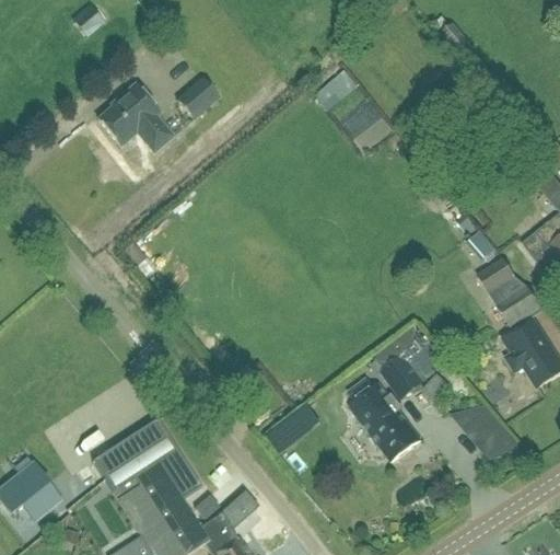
[(218,99),(200,78),(175,99),(193,119),(218,99)]
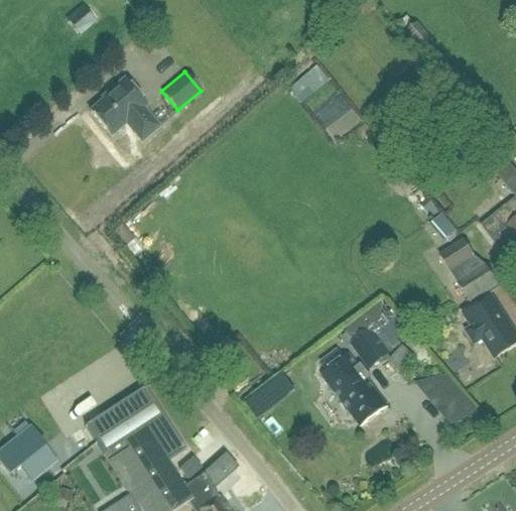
[(142,140),(160,124),(145,106),(148,104),(125,77),(102,96),(104,98),(91,109),(112,133),(126,121),(142,140)]
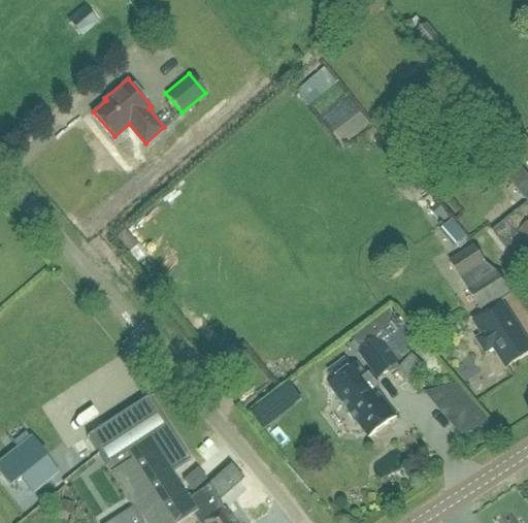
[(525,196),(527,193),(527,174),(516,158),(503,168),(525,196)]
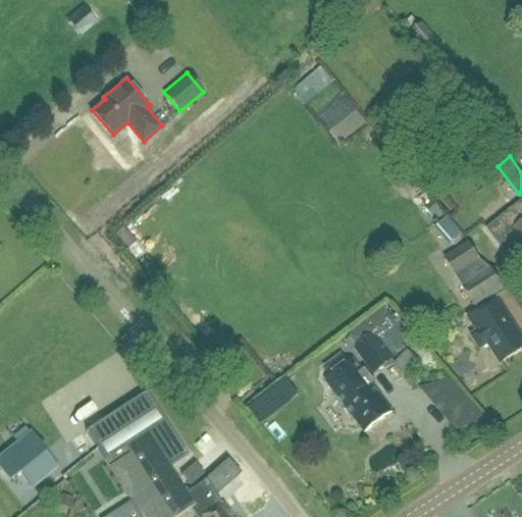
[(521,241),(521,202),(520,200),(487,225),(507,250),(520,240),(521,241)]
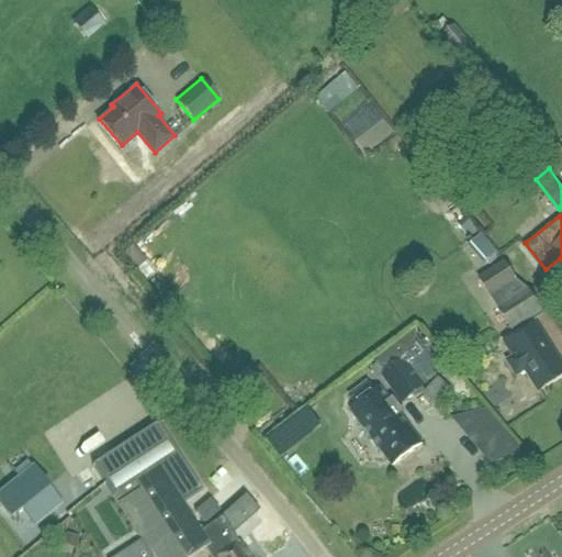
[(543,310),(528,285),(527,285),(516,277),(504,258),(476,276),(495,304),(514,330),(543,310)]
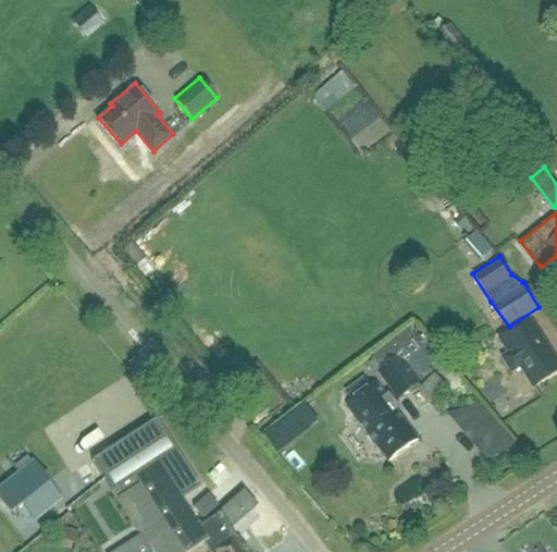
[(517,323),(498,335),(509,352),(503,355),(512,369),(521,364),(534,385),(556,370),(556,359),(537,330),(529,316),(517,323)]
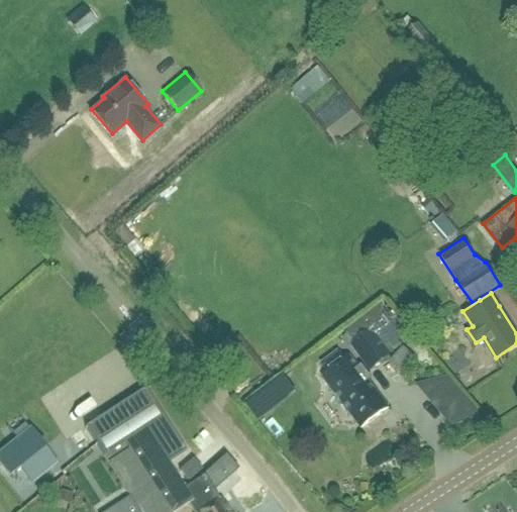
[(434,312),(448,303),(442,294),(429,303),(434,312)]
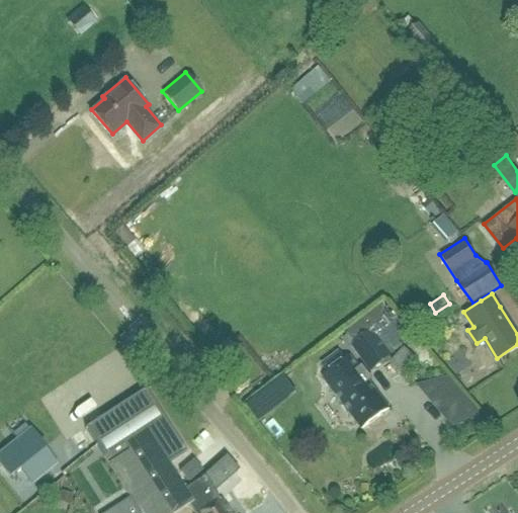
[(393,350),(380,334),(397,322),(392,314),(383,303),(347,330),(354,340),(351,342),(370,367),(393,350)]
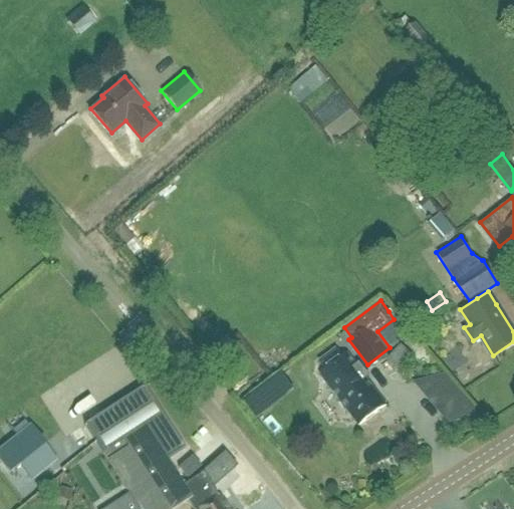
[(358,423),(386,402),(347,350),(319,370),(358,423)]
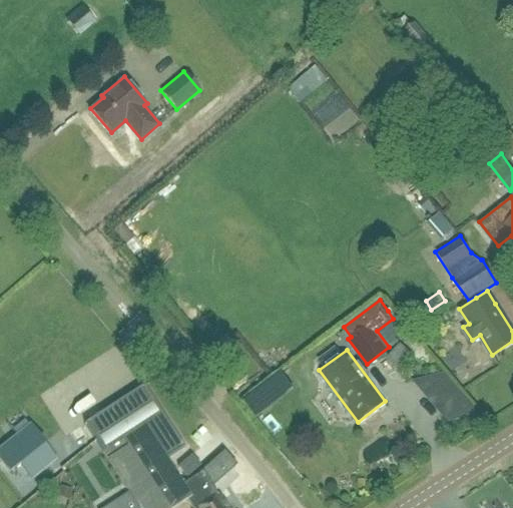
[(286,369),(243,399),(254,415),(297,385),(286,369)]
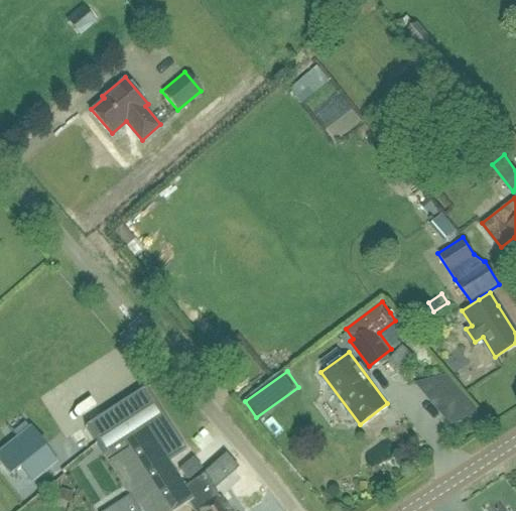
[(219,494),(210,480),(217,476),(211,466),(204,471),(183,484),(167,459),(184,446),(144,384),(85,422),(102,451),(108,459),(125,487),(133,498),(140,510),(169,510),(184,501),(187,500),(194,510),(219,494)]
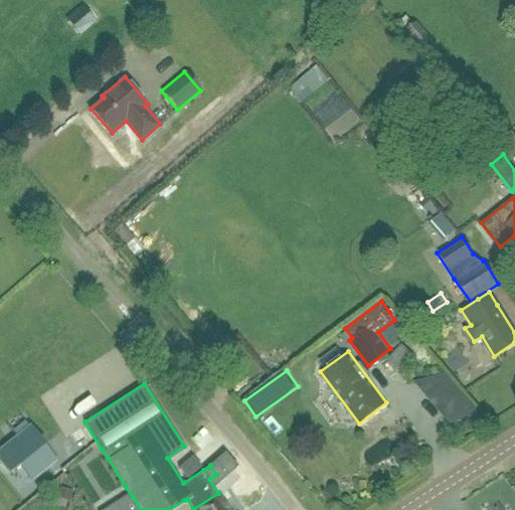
[(0,446),(0,458),(8,469),(19,460),(31,475),(54,458),(41,442),(42,442),(29,423),(0,446)]
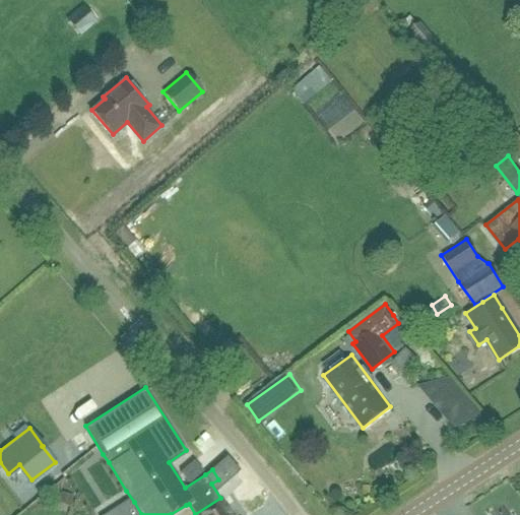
[(225,455),(216,463),(229,477),(238,468),(225,455)]
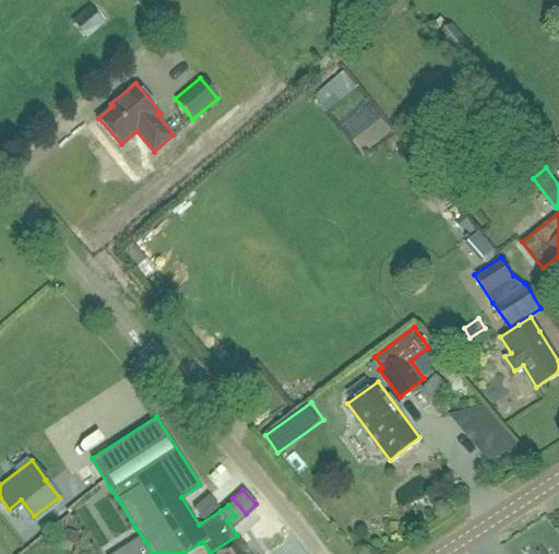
[(203,516),(217,505),(209,494),(194,505),(203,516)]
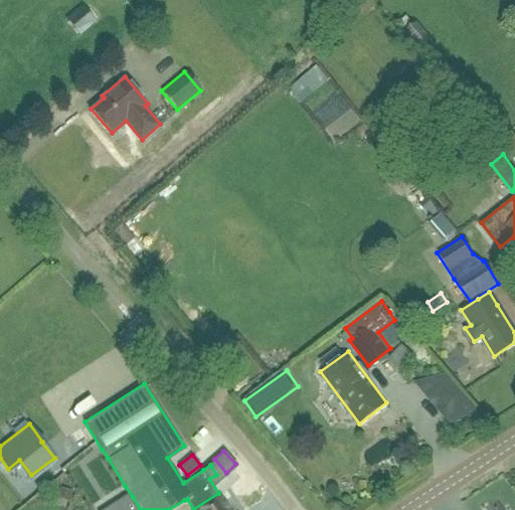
[(58,486),(55,497),(68,501),(71,490),(58,486)]
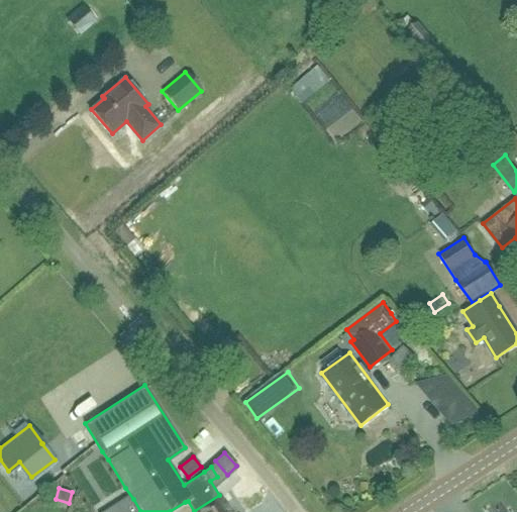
[(231,511),(220,494),(219,495),(194,511),(192,511),(231,511)]
